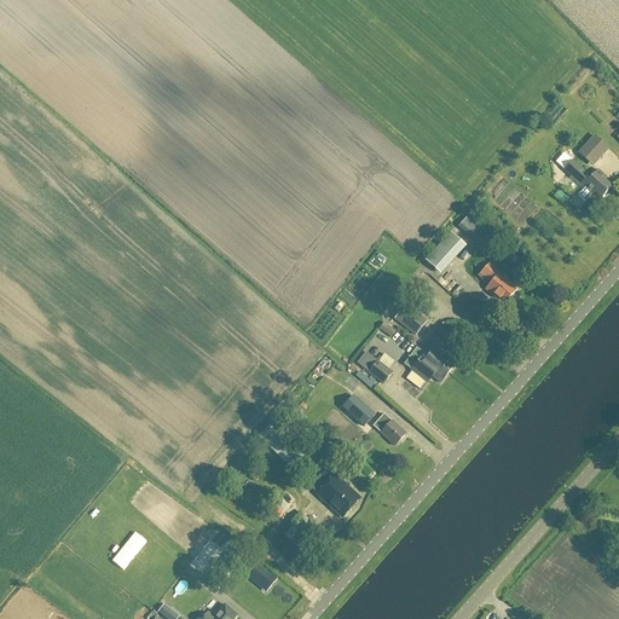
[(600,162),(611,150),(600,139),(588,151),(600,162)]
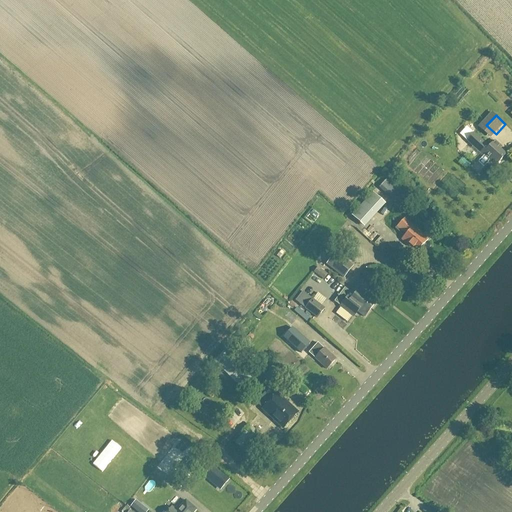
[(498,163),(505,155),(498,148),(500,146),(495,141),(489,147),(474,132),(466,140),(490,162),(493,159),(498,163)]
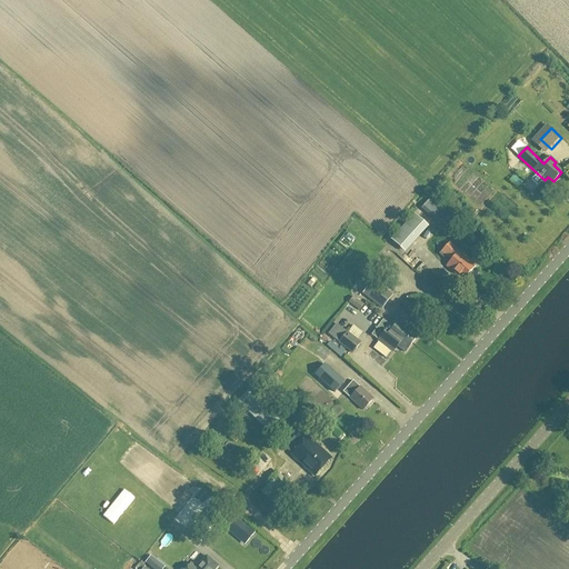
[(408,243),(397,233),(391,239),(401,249),(408,243)]
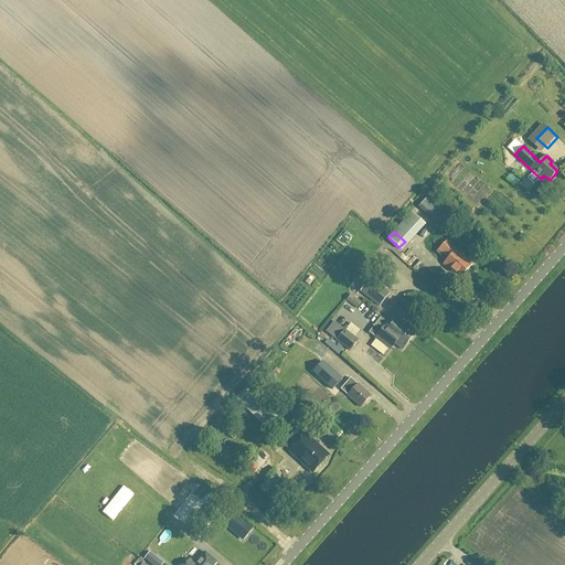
[(447,259),(444,264),(459,279),(472,265),(447,241),(443,245),(438,241),(428,252),(439,260),(444,256),(447,259)]
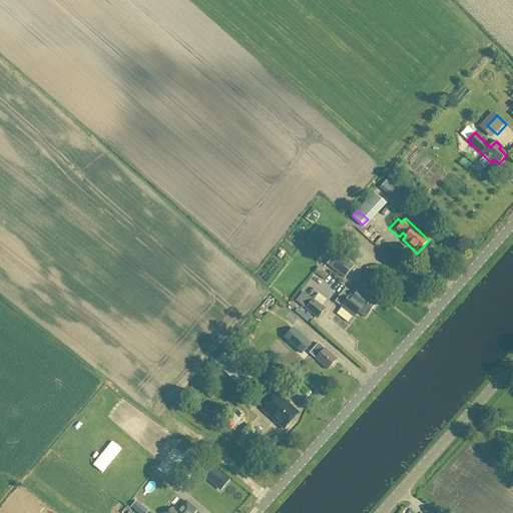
[(381,239),(378,243),(386,250),(390,245),(381,239)]
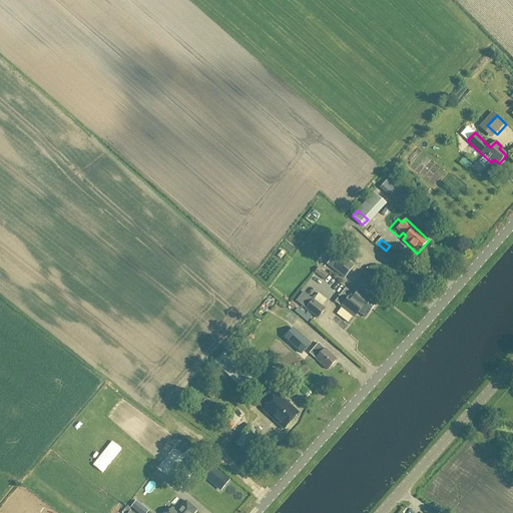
[(338,252),(327,265),(345,279),(355,266),(338,252)]
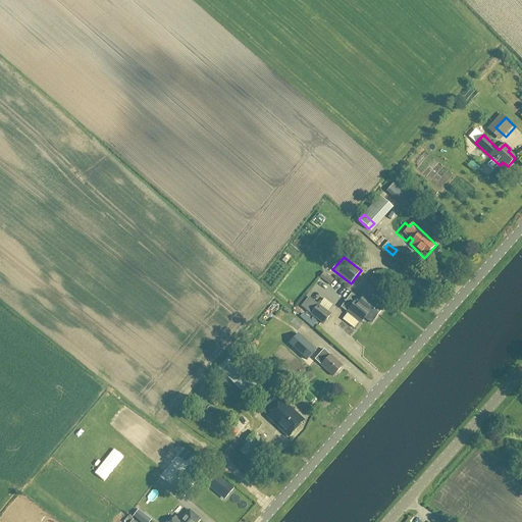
[(368,281),(373,285),(381,293),(388,284),(374,274),(368,281)]
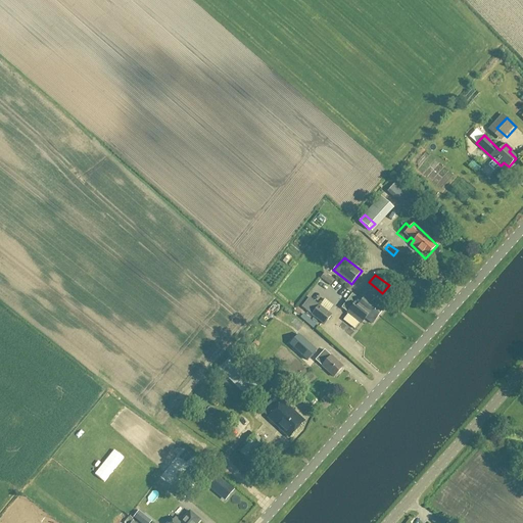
[(408,284),(411,289),(418,285),(415,281),(408,284)]
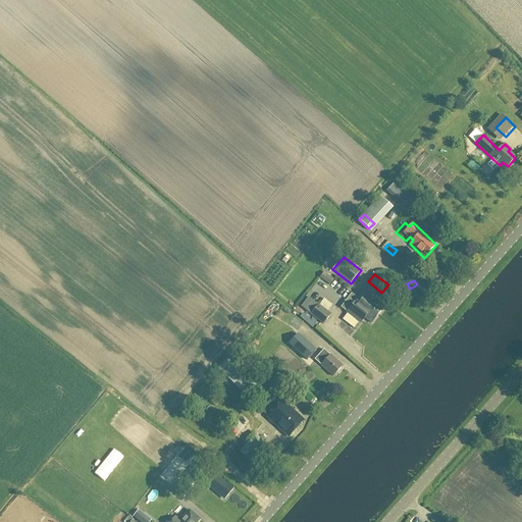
[(368,285),(358,298),(379,315),(385,306),(377,300),(378,299),(374,296),(376,292),(368,285)]
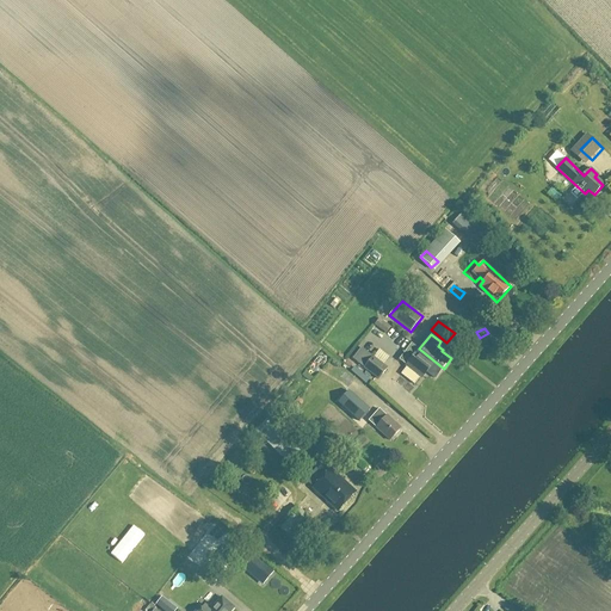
[(423,380),(427,372),(436,378),(444,369),(419,349),(413,345),(405,356),(412,360),(406,366),(423,380)]
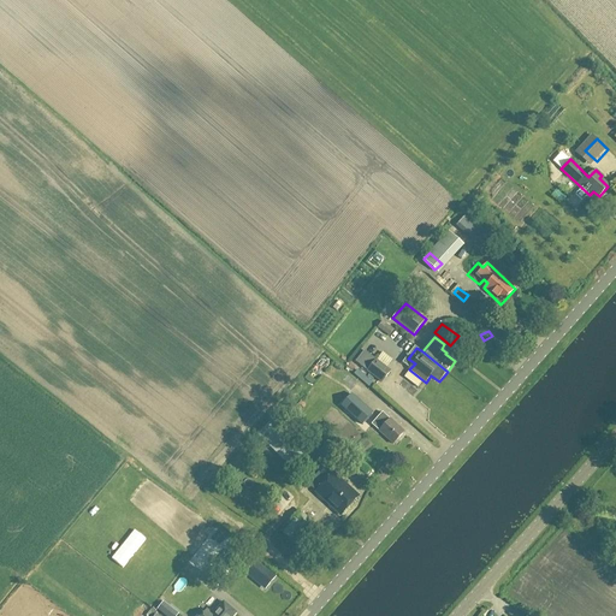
[(377,360),(368,372),(383,383),(392,372),(377,360)]
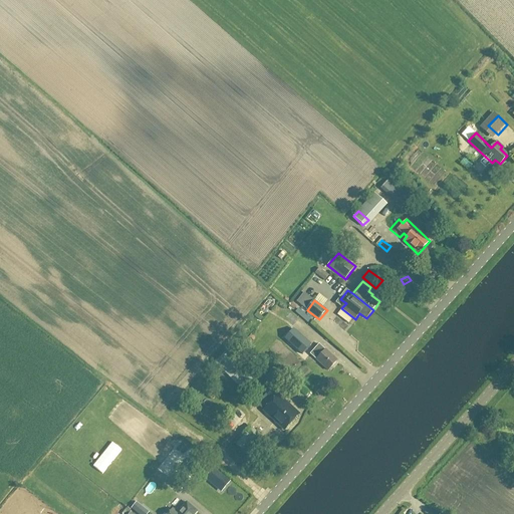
[(311,345),(305,340),(293,329),(285,338),(296,349),(302,354),(311,345)]
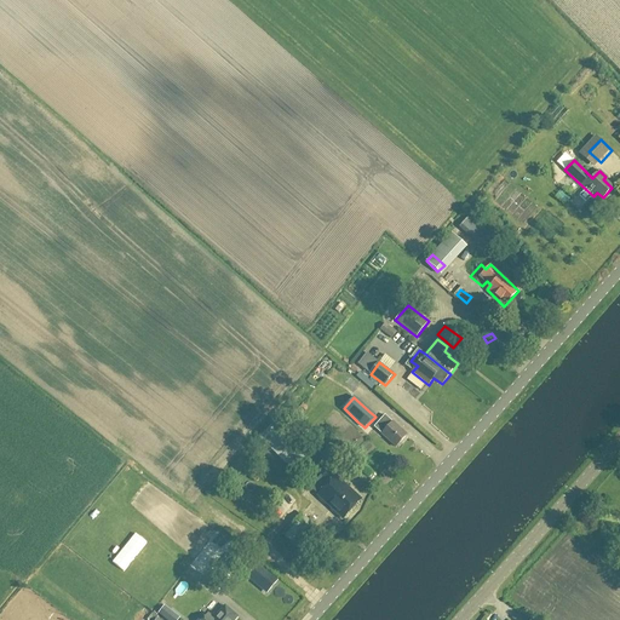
[(396,448),(407,436),(385,415),(374,428),(396,448)]
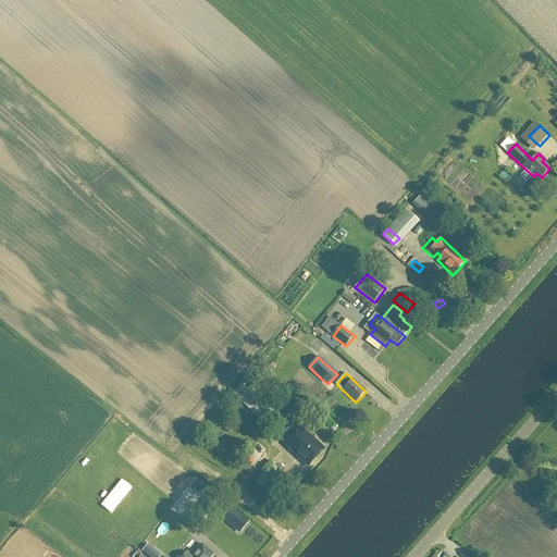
[(283,434),(289,441),(285,445),(308,467),(324,448),(301,428),(294,422),(283,434)]
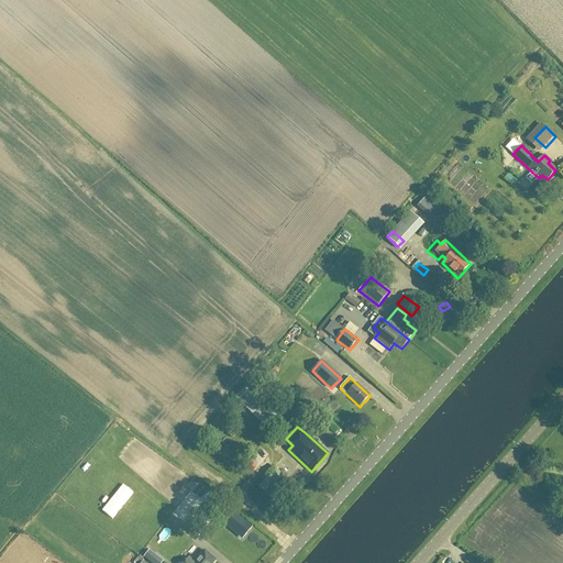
[(301,488),(295,483),(289,489),(286,486),(290,482),(274,466),(256,485),(282,508),(294,494),(295,495),(301,488)]
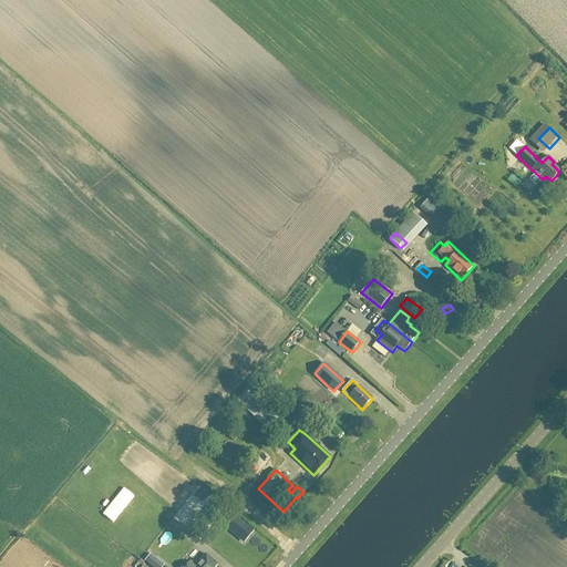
[(246,542),(254,532),(230,512),(222,522),(246,542)]
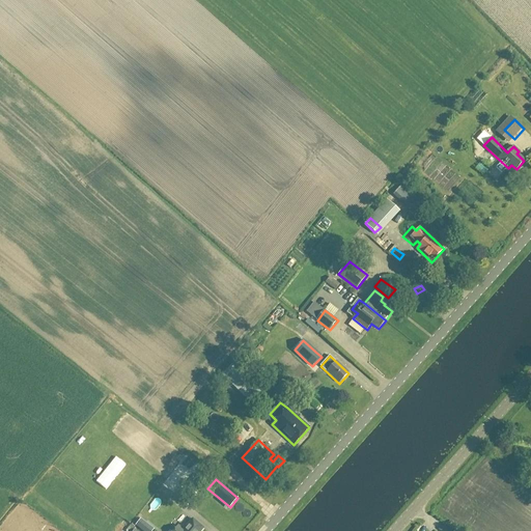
[(201,530),(203,528),(193,519),(184,530),(178,526),(173,530),(201,530)]
